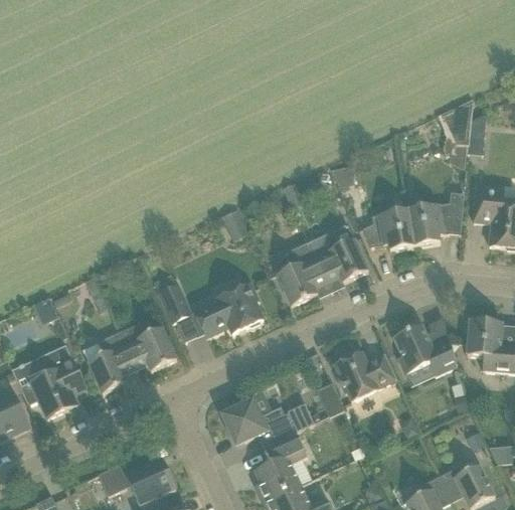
[(442,118),(455,146),(467,147),(470,121),(472,121),(474,103),(442,118)]
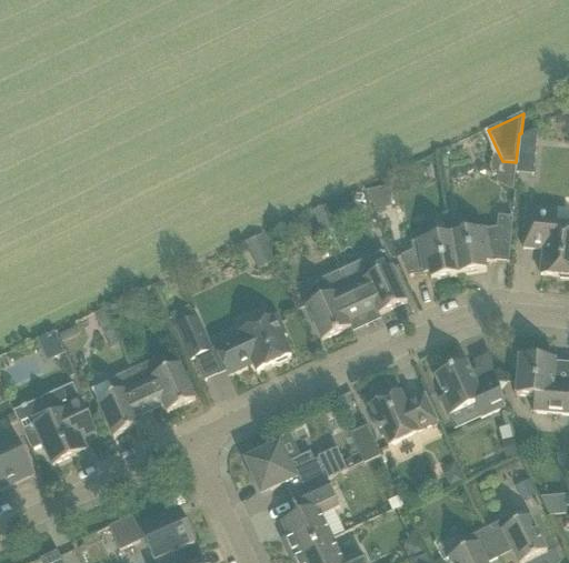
[(519,133),(516,162),(515,169),(533,171),(538,128),(535,127),(521,133),(519,133)]
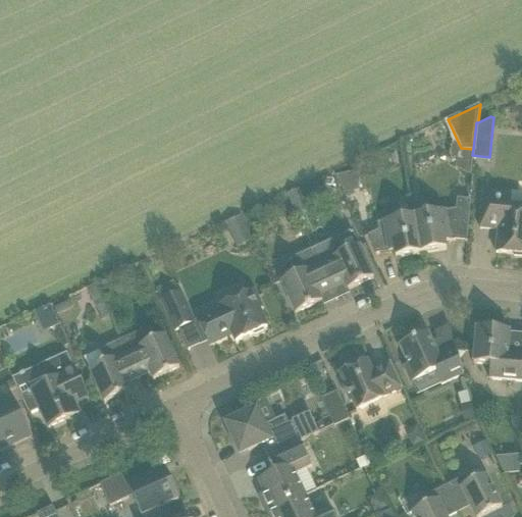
[(352,168),(334,171),(343,188),(355,186),(352,168)]
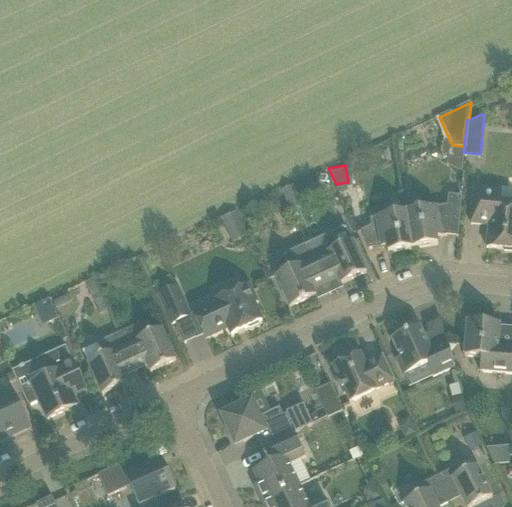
[(292,181),(281,186),(291,208),(302,203),(292,181)]
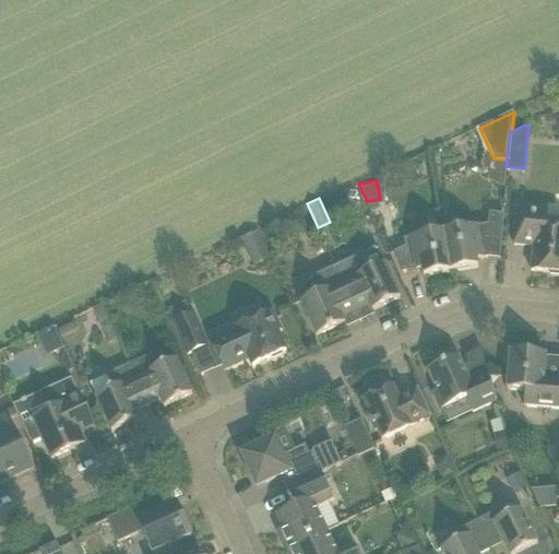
[(533,242),(531,267),(548,268),(550,271),(558,271),(558,219),(545,217),(546,207),(516,203),(515,219),(513,240),(533,242)]
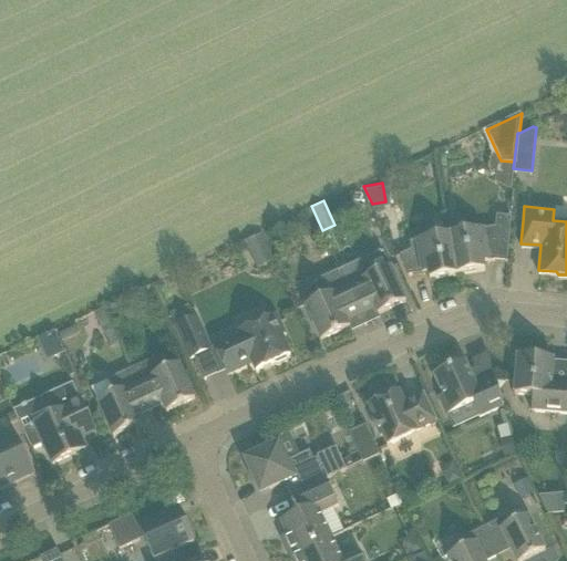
[(450,230),(456,271),(484,267),(483,259),(488,258),(494,257),(495,241),(507,242),(509,220),(511,213),(495,211),(494,222),(450,230)]
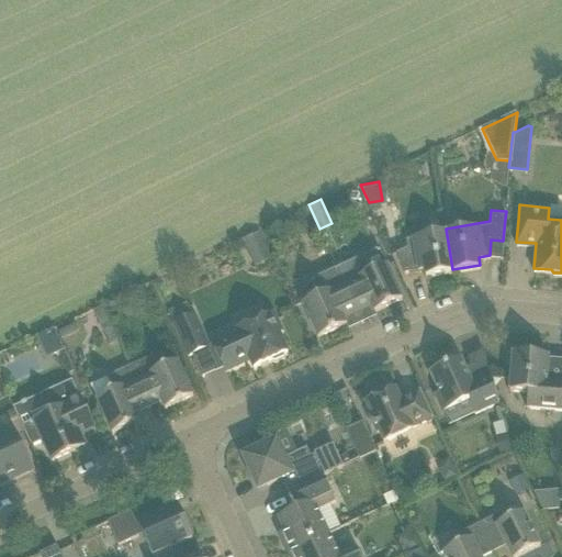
[(243,233),(256,262),(272,254),(259,226),(243,233)]
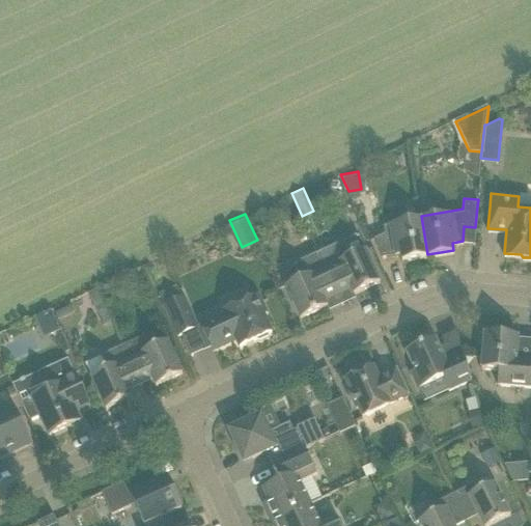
[(401,258),(427,254),(421,216),(383,223),(384,230),(373,236),(382,254),(395,252),(395,253),(400,252),(401,258)]
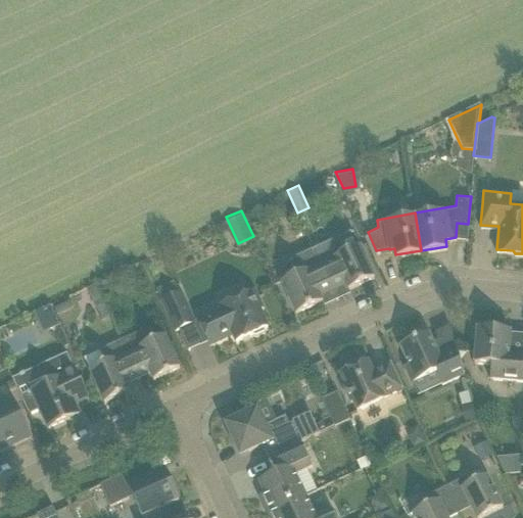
[(337,234),(313,245),(332,287),(339,284),(345,281),(348,286),(374,274),(366,255),(359,242),(344,248),(337,234)]
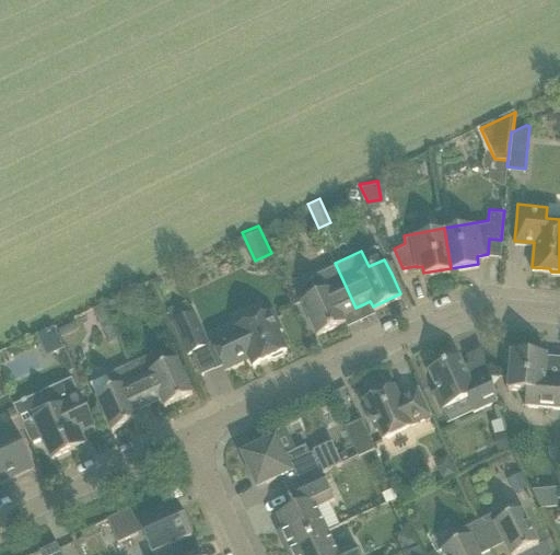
[(356,308),(335,263),(310,275),(316,290),(301,298),(317,333),(345,320),(342,314),(356,308)]
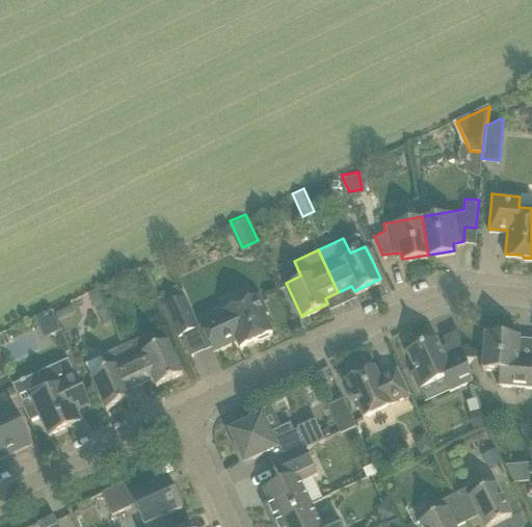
[(197,324),(184,294),(183,294),(178,283),(160,291),(165,302),(164,302),(179,333),(197,324)]
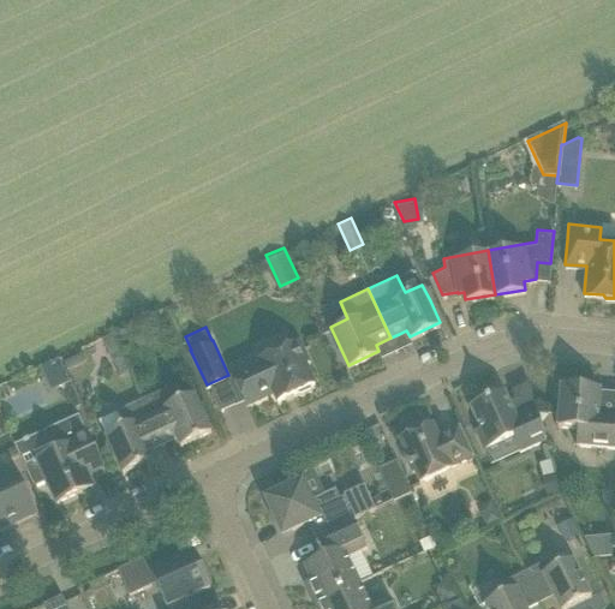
[(112,330),(103,335),(120,370),(129,366),(112,330)]
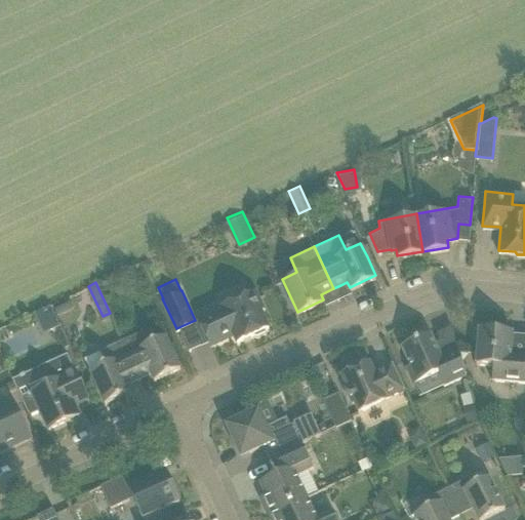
[(249,331),(250,333),(253,331),(256,332),(264,329),(265,326),(268,325),(259,307),(264,305),(256,288),(198,316),(202,324),(210,343),(233,332),(237,340),(242,336),(242,334),(249,331)]
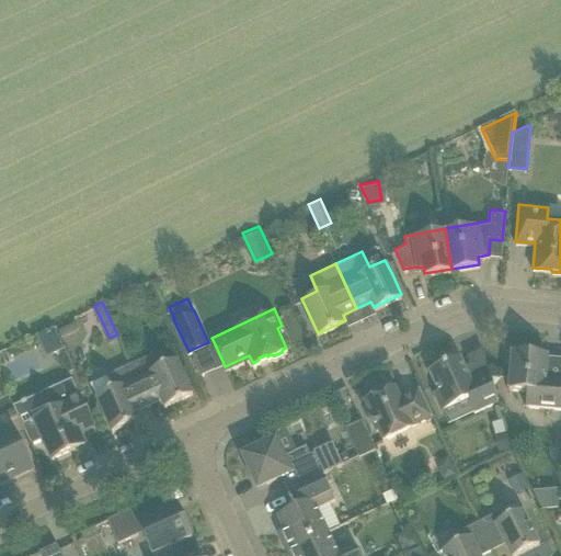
[(39,343),(58,333),(54,322),(34,331),(39,343)]
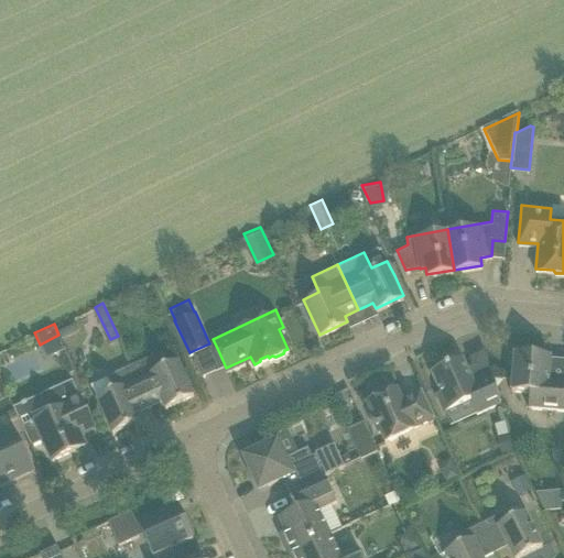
[(514,350),(510,389),(530,390),(528,406),(563,408),(563,381),(555,381),(555,376),(552,372),(549,372),(550,353),(514,350)]
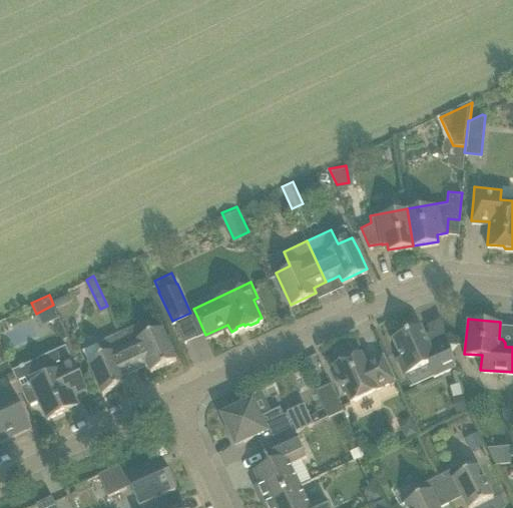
[(139,321),(118,330),(132,360),(136,369),(147,363),(150,369),(175,358),(161,326),(145,333),(139,321)]
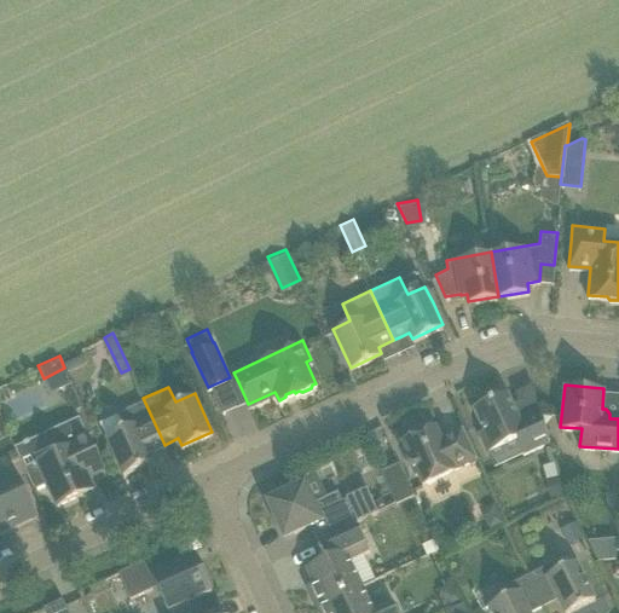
[(516,412),(507,391),(473,406),(482,428),(478,431),(487,450),(516,437),(522,451),(549,439),(538,403),(516,412)]
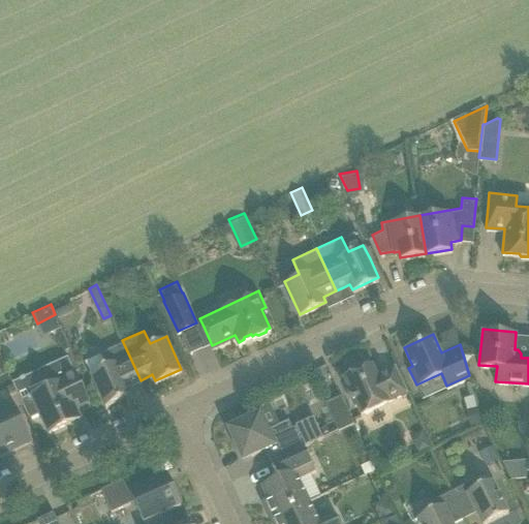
[(106,364),(90,371),(96,384),(105,404),(131,392),(128,386),(124,376),(136,371),(122,340),(100,350),(106,364)]
